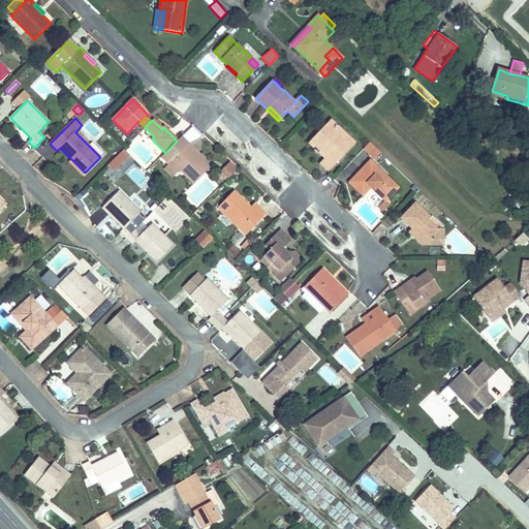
[(331,120),(322,128),(330,135),(338,127),(331,120)]
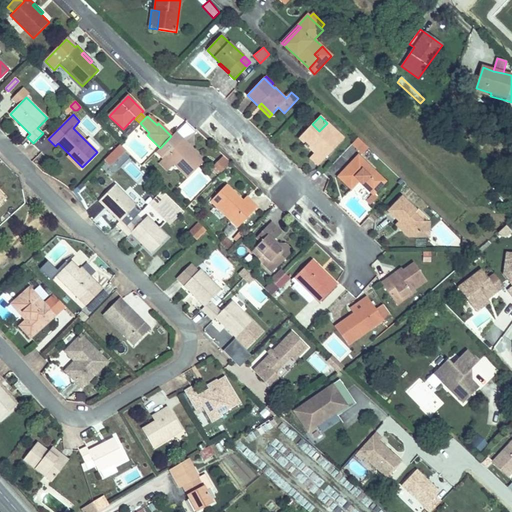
[(344,138),(327,123),(319,131),(312,124),(299,139),(305,144),(304,146),(307,149),(308,147),(311,150),(315,145),(327,156),(344,138)]
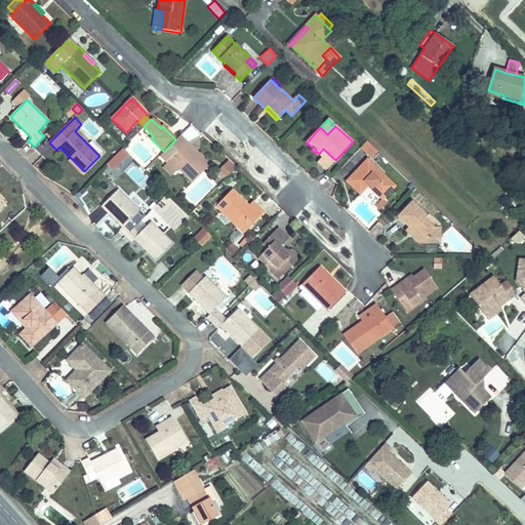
[(194,149),(180,135),(175,139),(164,152),(160,156),(168,163),(170,161),(177,168),(192,183),(208,167),(201,160),(192,151),(194,149)]
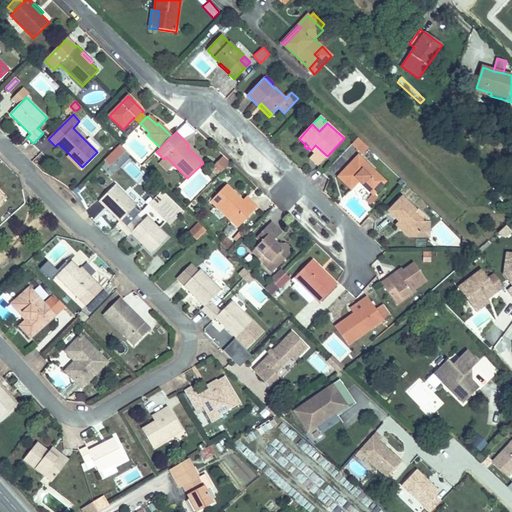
[(368,148),(357,138),(352,144),(363,154),(368,148)]
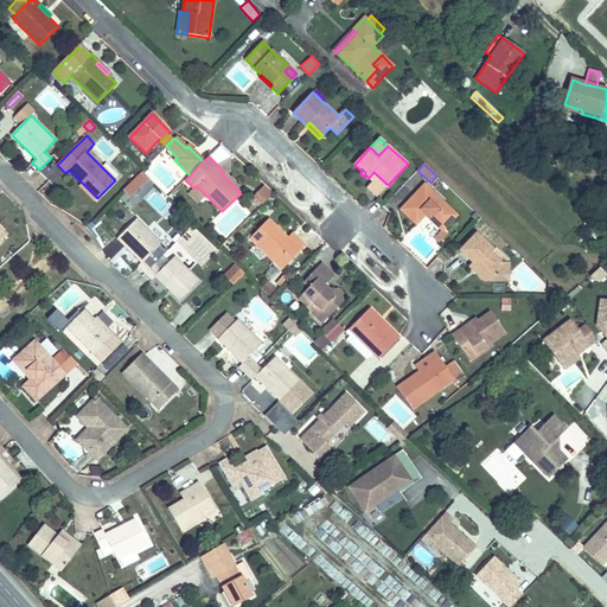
[(222,174),(232,185),(235,183),(224,172),(222,174)]
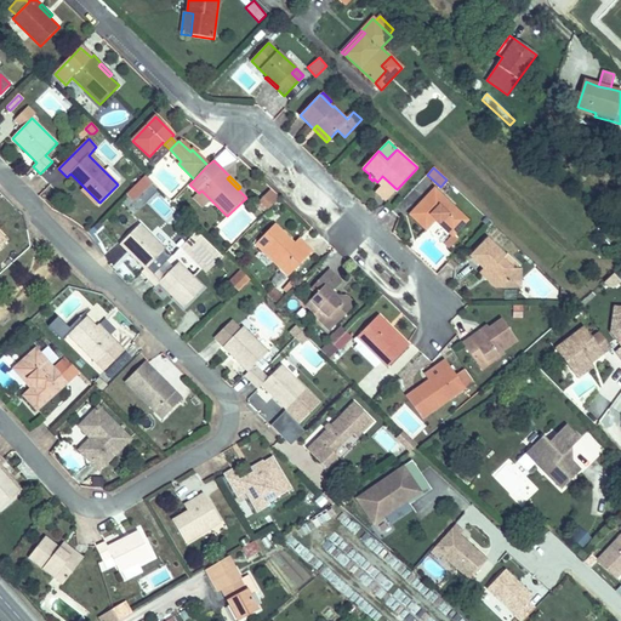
[(386,201),(397,189),(382,176),(377,182),(382,186),(376,192),(386,201)]
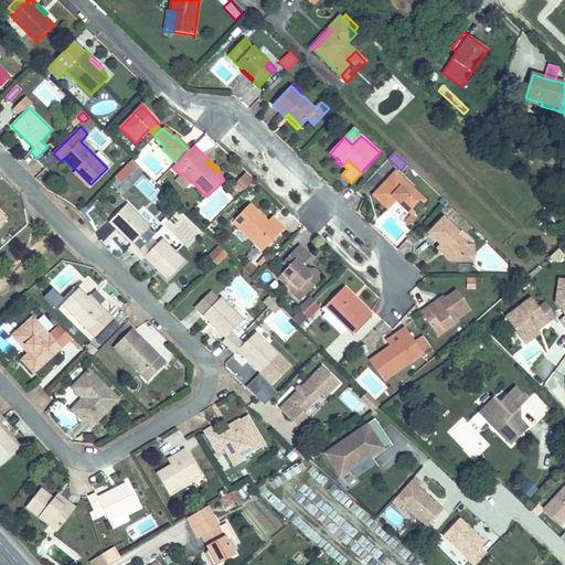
[(136,169),(129,162),(115,177),(121,183),(136,169)]
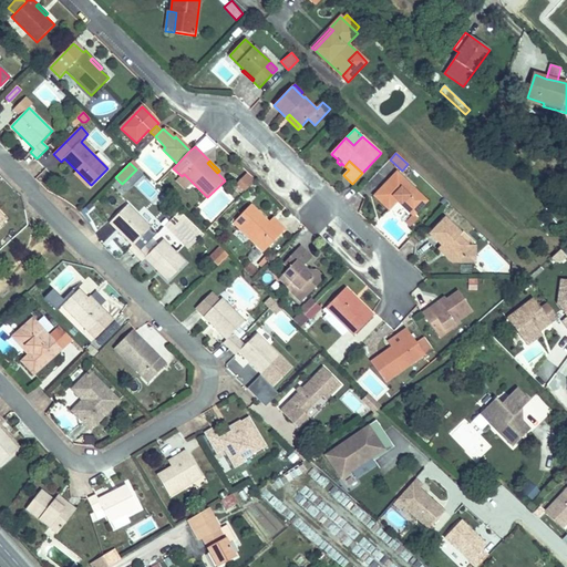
[(78,171),(74,174),(89,187),(91,185),(78,171)]
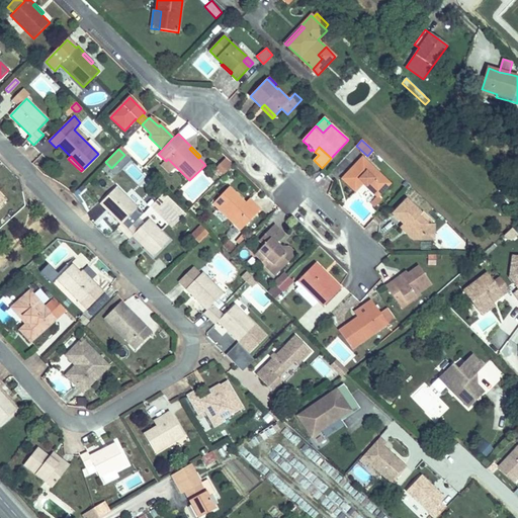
[(390,184),(362,158),(342,179),(355,191),(364,182),(367,184),(366,186),(377,197),(390,184)]
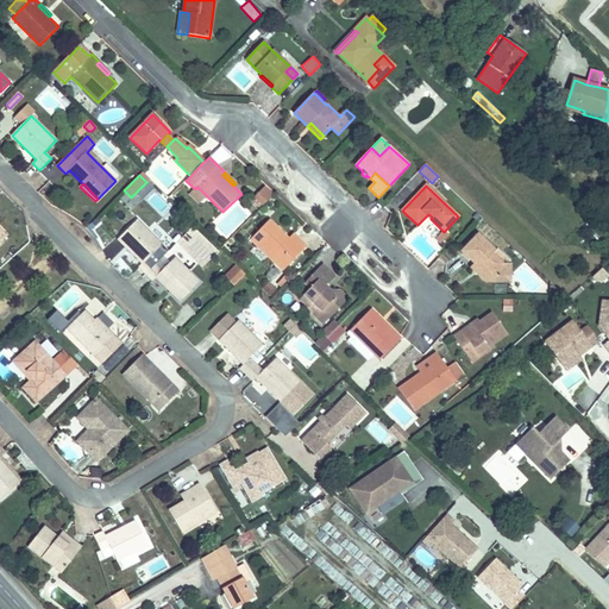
[(206,195),(198,187),(195,189),(190,194),(200,202),(206,195)]
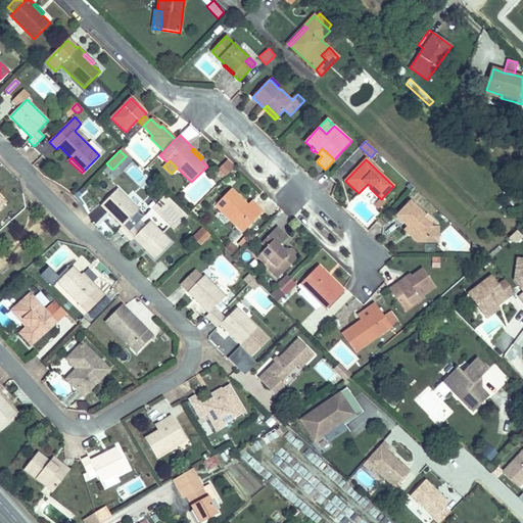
[(227,161),(217,172),(224,179),(234,169),(227,161)]
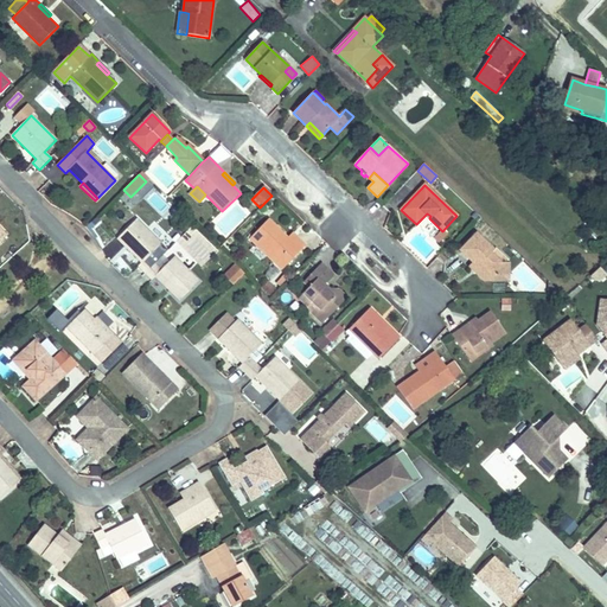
[(250,211),(256,205),(249,199),(244,204),(250,211)]
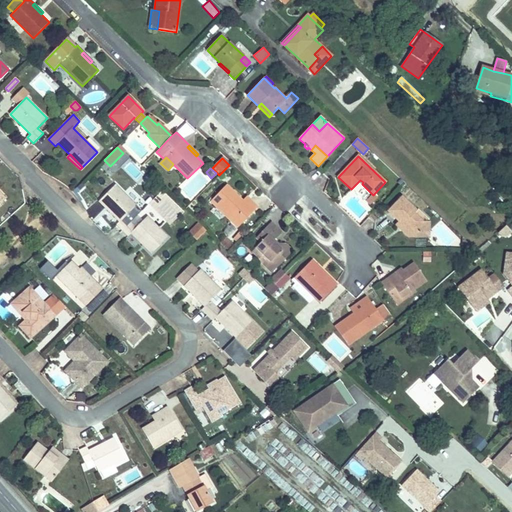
[(125,217),(136,206),(115,185),(99,201),(119,222),(116,225),(122,231),(131,222),(125,217)]
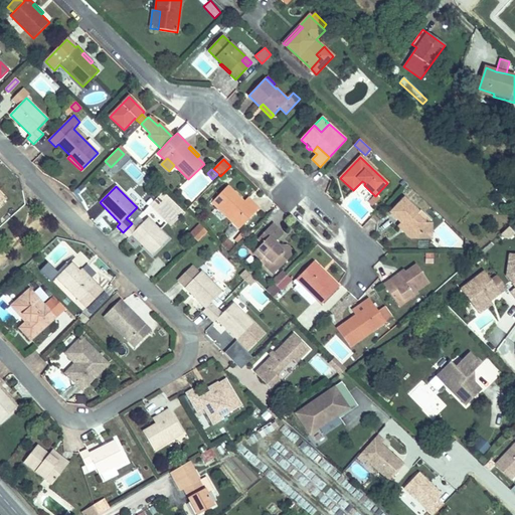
[(259,209),(251,202),(247,206),(227,186),(212,202),(239,229),(259,209)]
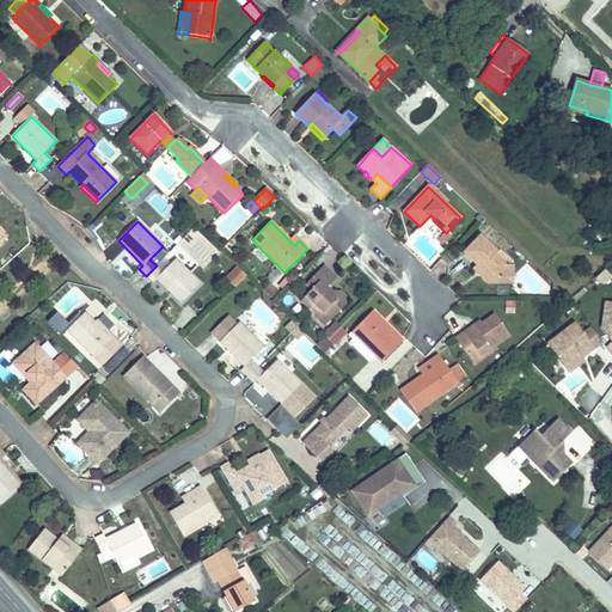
[(451,236),(447,232),(439,240),(442,244),(451,236)]
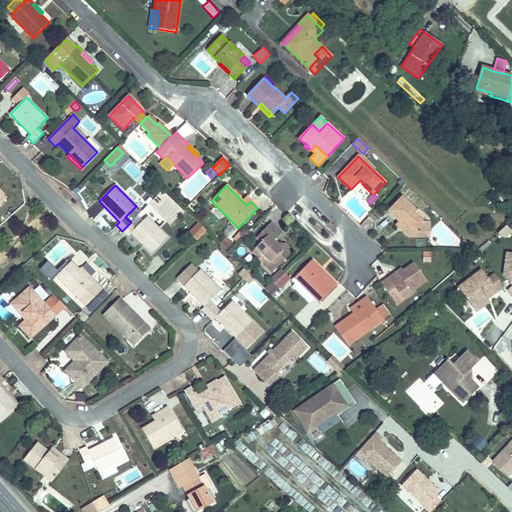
[(416,211),(402,197),(388,211),(399,221),(405,228),(402,231),(408,237),(415,237),(420,232),(429,232),(429,222),(422,222),(414,214),(416,211)]
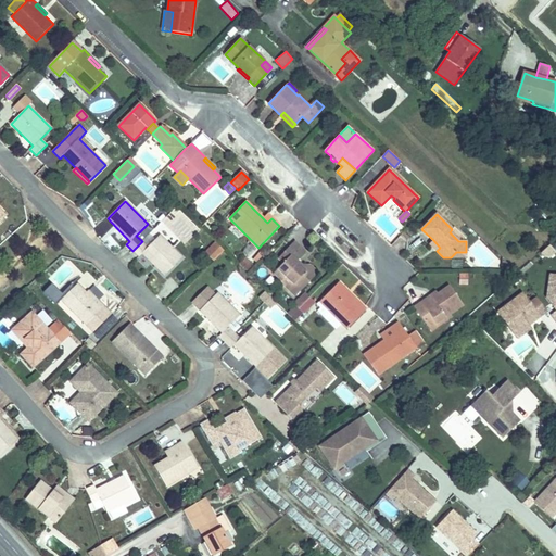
[(466,239),(454,227),(452,229),(450,232),(458,241),(466,241),(466,239)]
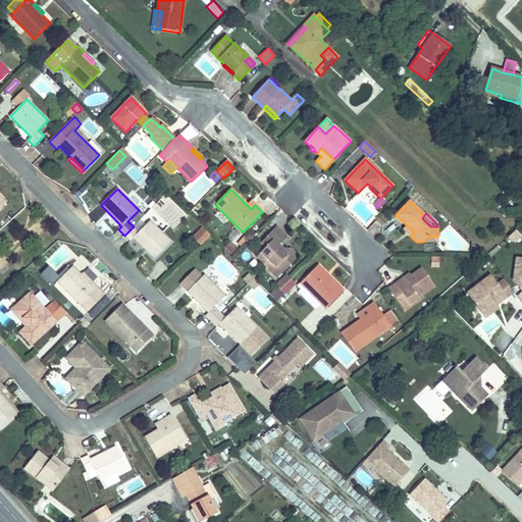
[(171,242),(150,220),(139,231),(134,226),(124,236),(131,241),(134,238),(154,259),(171,242)]
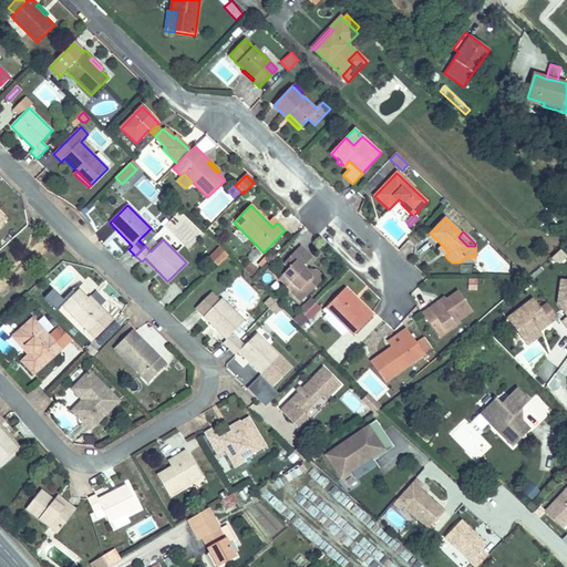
[(449,253),(442,245),(439,249),(445,256),(449,253)]
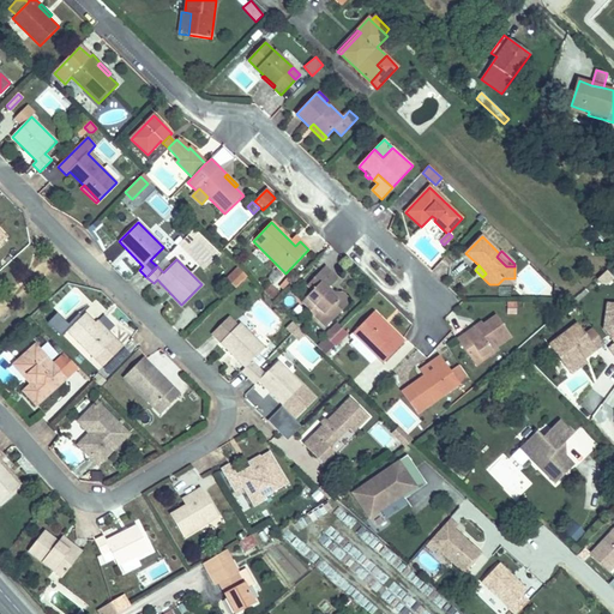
[(337,278),(325,266),(307,284),(313,290),(302,301),(311,309),(315,305),(332,321),(351,301),(342,293),(335,293),(332,295),(326,290),(329,288),(337,278)]
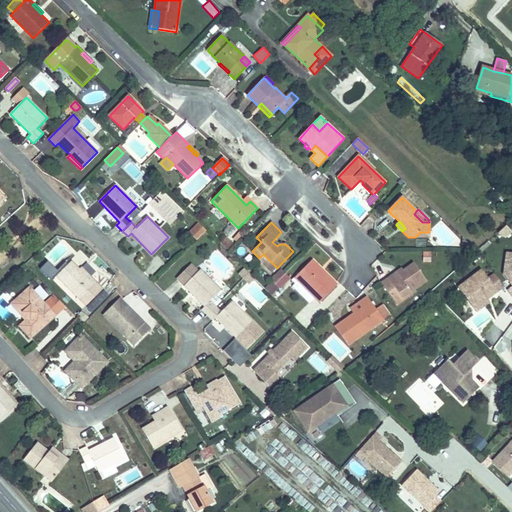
[(206,231),(199,224),(190,233),(197,240),(206,231)]
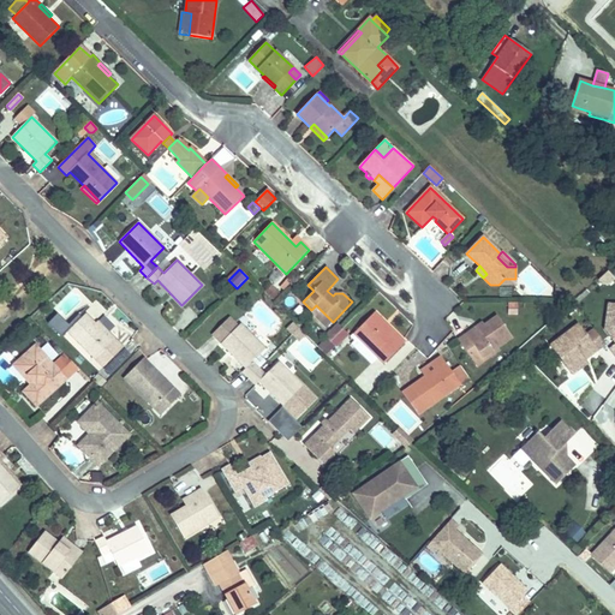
[(284,291),(291,281),(275,269),(268,279),(284,291)]
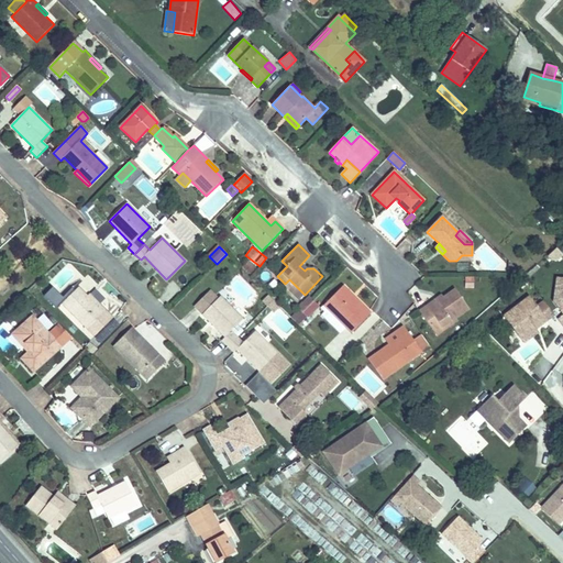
[(556,249),(550,254),(555,261),(562,254),(556,249)]
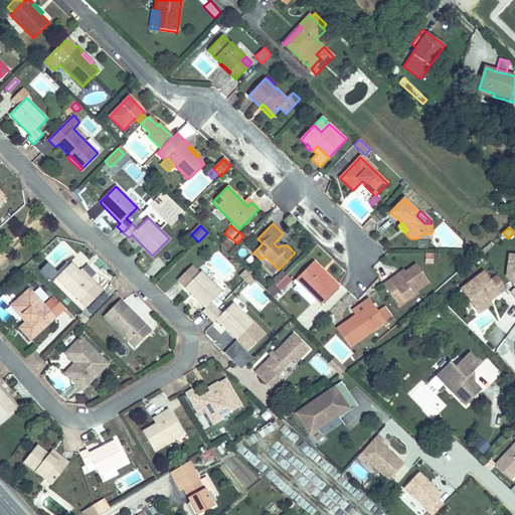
[(468,241),(467,252),(474,252),(476,249),(468,241)]
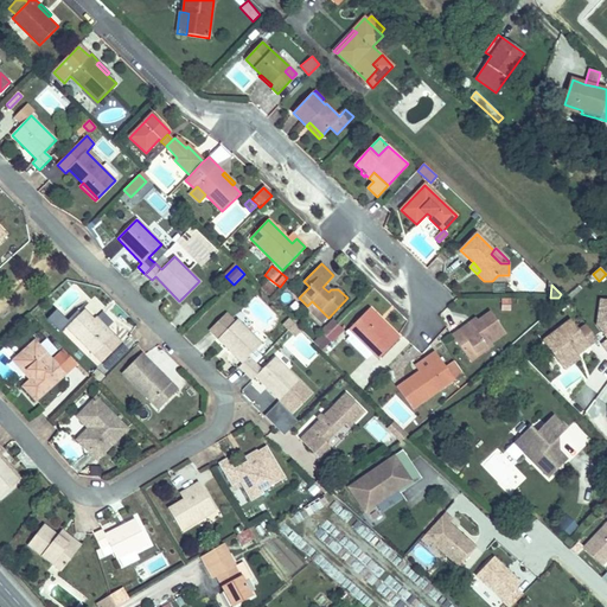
[(511,312),(512,299),(500,298),(499,311),(511,312)]
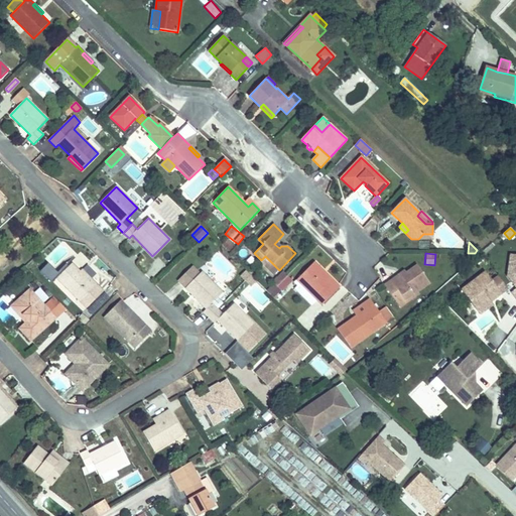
[(515,255),(510,254),(507,276),(515,287),(515,288),(511,292),(515,299),(515,255)]
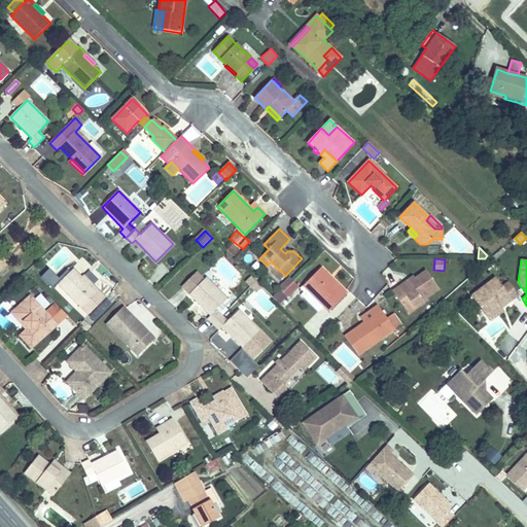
[(267,266),(265,268),(280,281),(285,276),(271,261),(267,266)]
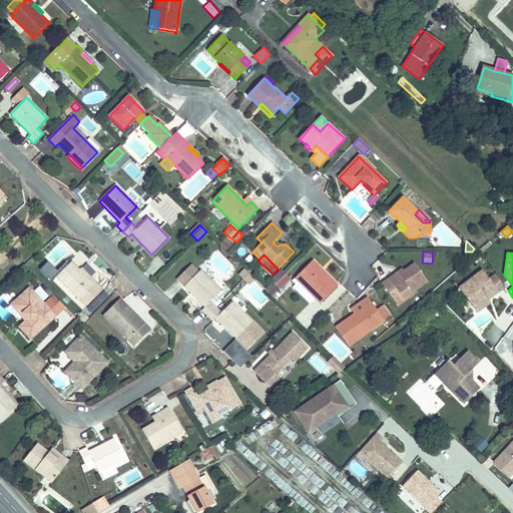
[(338,286),(312,261),(295,279),(315,299),(321,304),(338,286)]
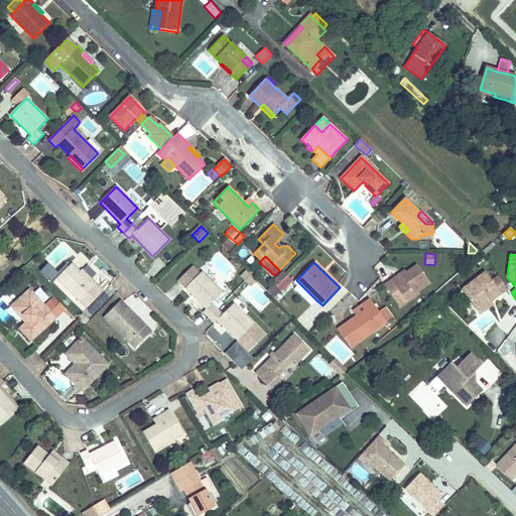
[(50,283),(59,275),(49,263),(40,271),(50,283)]
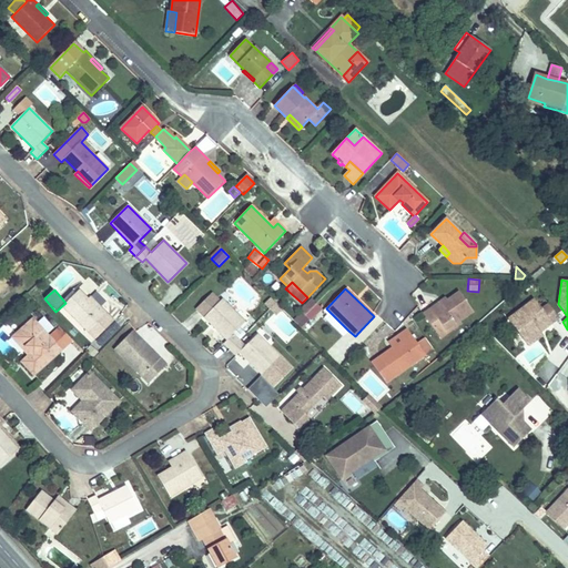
[(114,321),(100,306),(98,308),(79,290),(62,306),(94,340),(114,321)]
